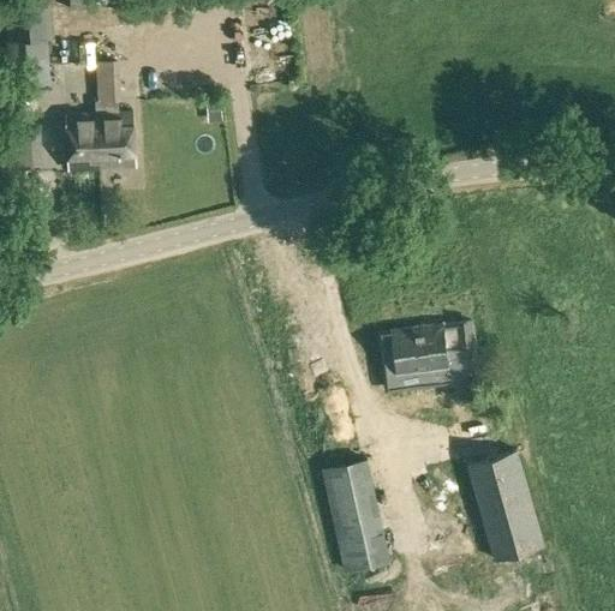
[(53,40),(48,0),(6,0),(13,88),(49,84),(45,40),(53,40)]
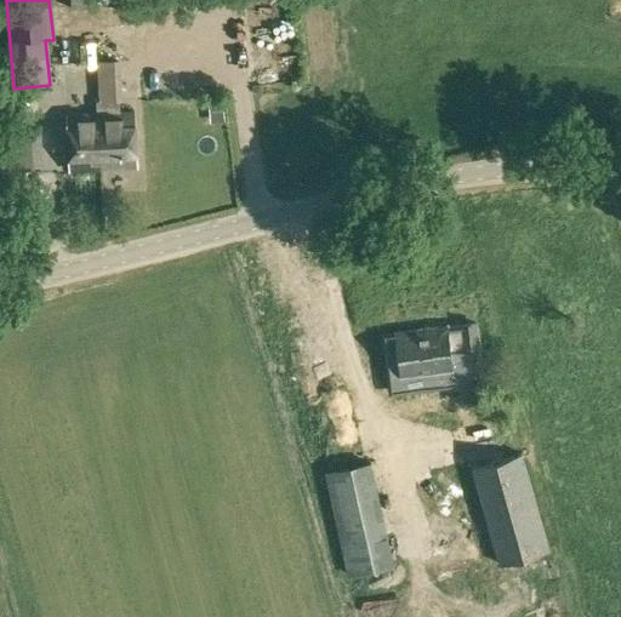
[(70,0),(72,15),(91,15),(91,0),(70,0)]
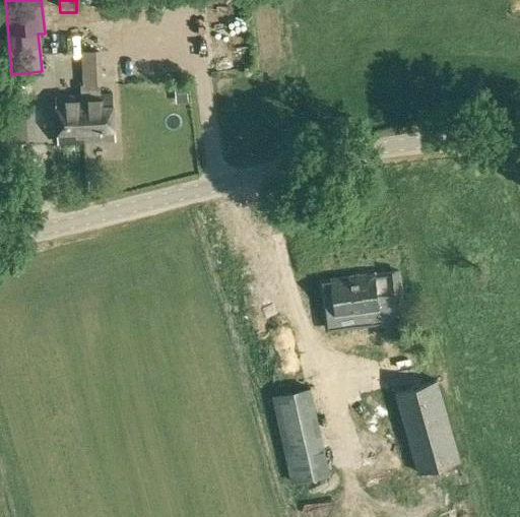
[(90,90),(111,91),(112,63),(91,62),(90,90)]
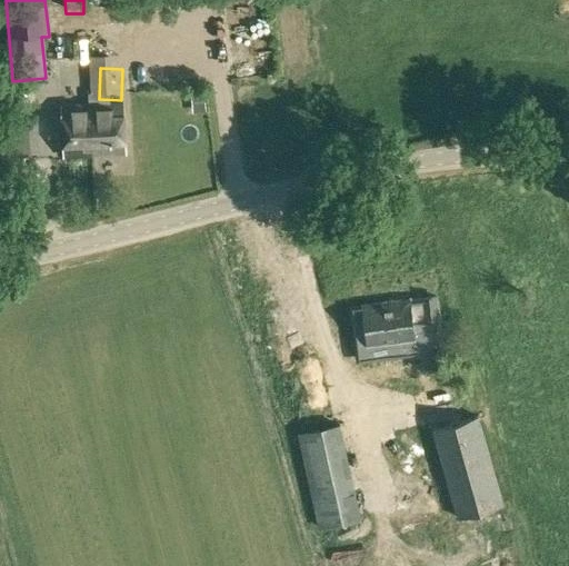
[(16,117),(47,115),(45,88),(33,88),(33,97),(15,98),(16,117)]
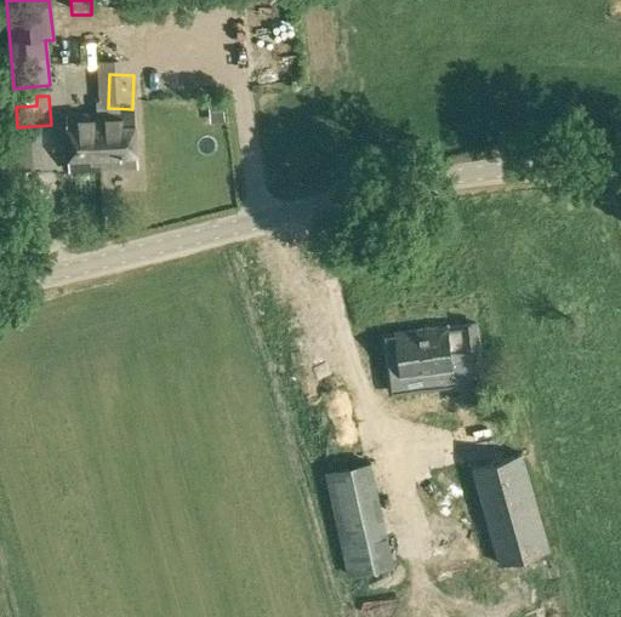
[(68,116),(70,175),(137,171),(135,114),(68,116)]
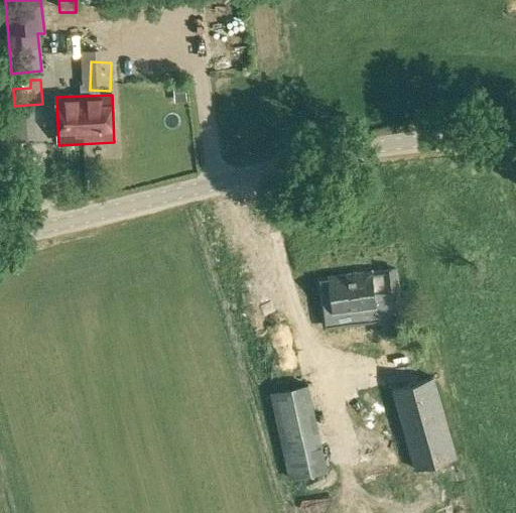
[(333,285),(336,311),(375,307),(374,295),(386,294),(399,293),(396,272),(344,278),(345,284),(333,285)]
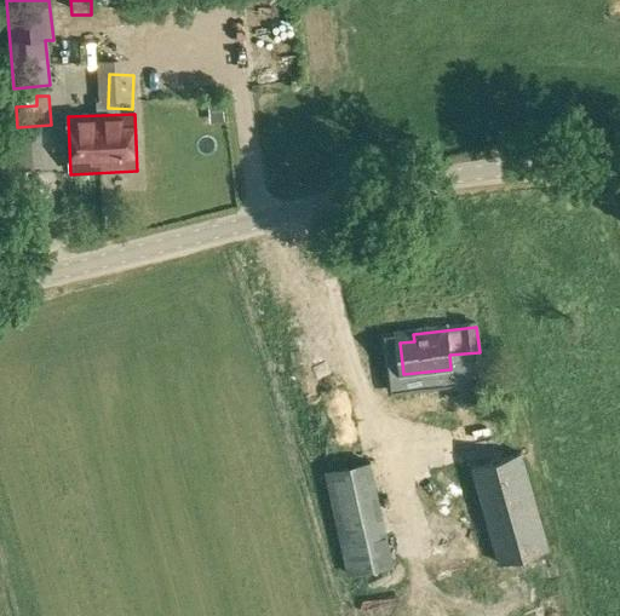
[(471,470),(498,566),(550,551),(522,454),(471,470)]
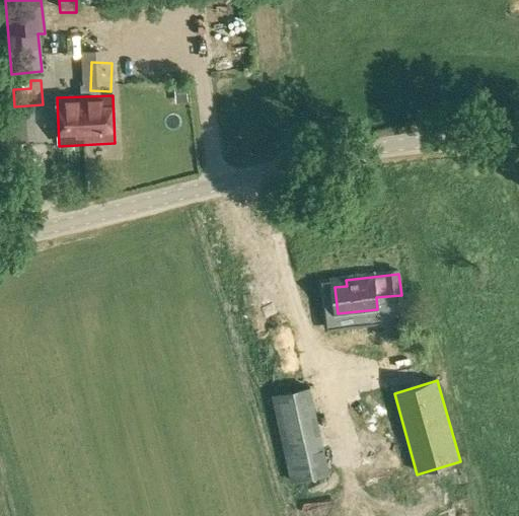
[(269,400),(282,462),(290,460),(294,476),(330,468),(327,453),(324,453),(310,390),(269,400)]
